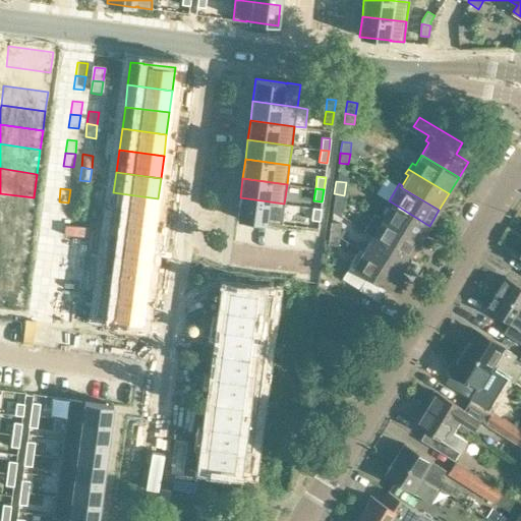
[(113,192),(111,213),(155,219),(158,198),(113,192)]
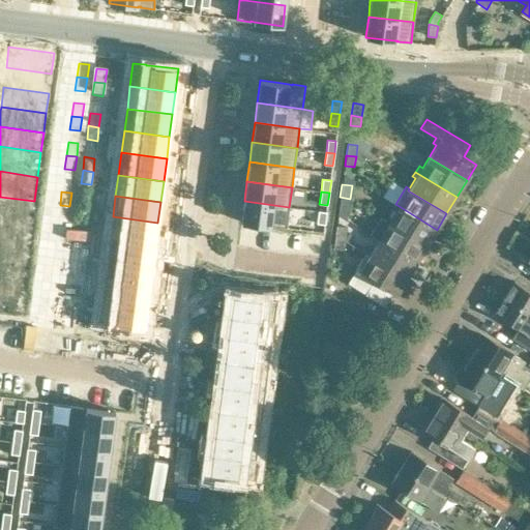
[(0,197),(0,222),(31,226),(34,201),(0,197)]
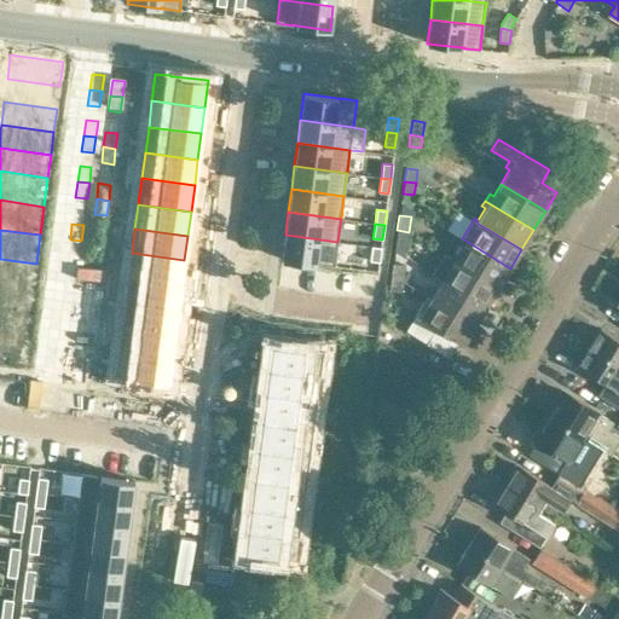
[(405,256),(408,243),(409,232),(397,230),(394,249),(405,256)]
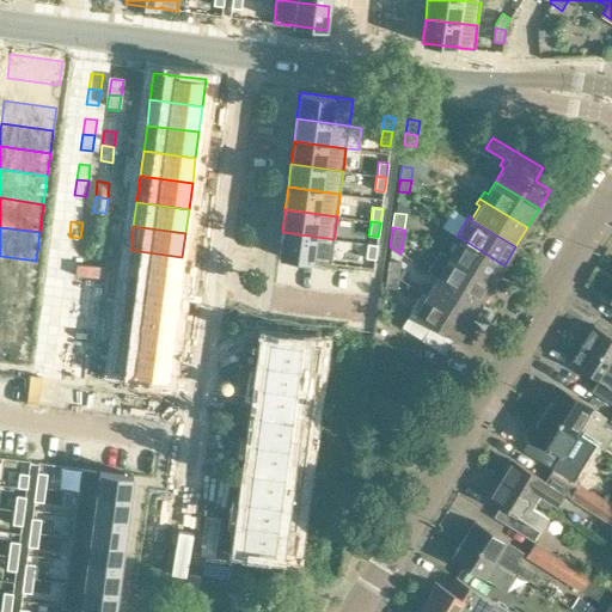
[(91,230),(89,245),(101,246),(103,231),(91,230)]
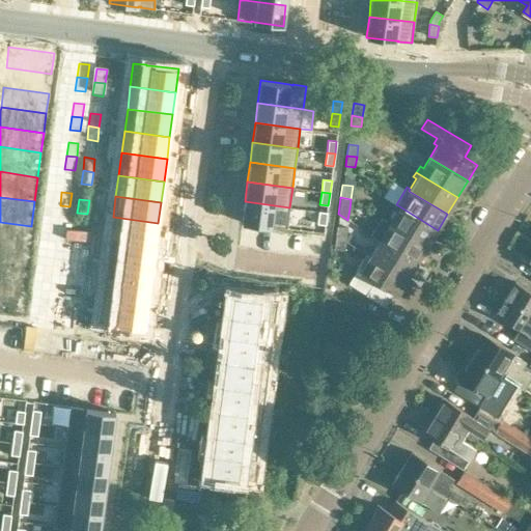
[(242,222),(271,226),(271,225),(274,226),(287,228),(289,207),(245,201),(242,222)]
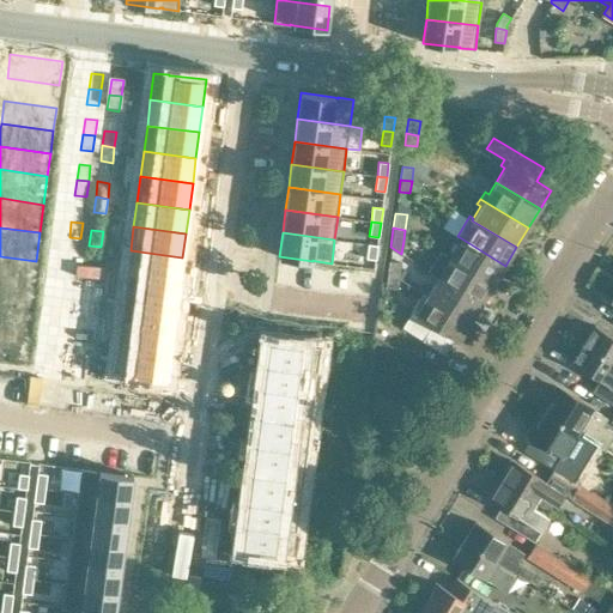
[(505,266),(457,236),(445,255),(450,258),(449,258),(493,285),(505,266)]
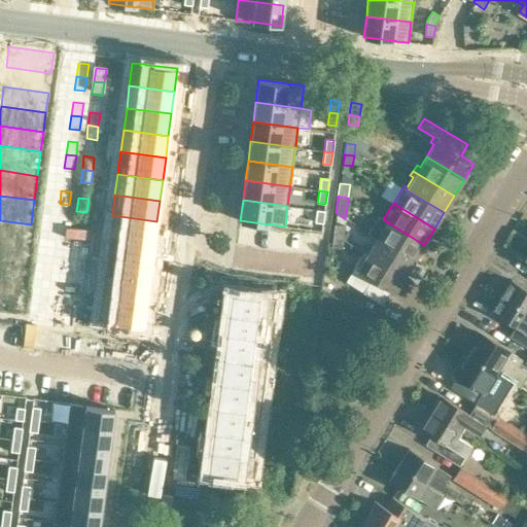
[(60,204),(58,217),(68,218),(69,205),(60,204)]
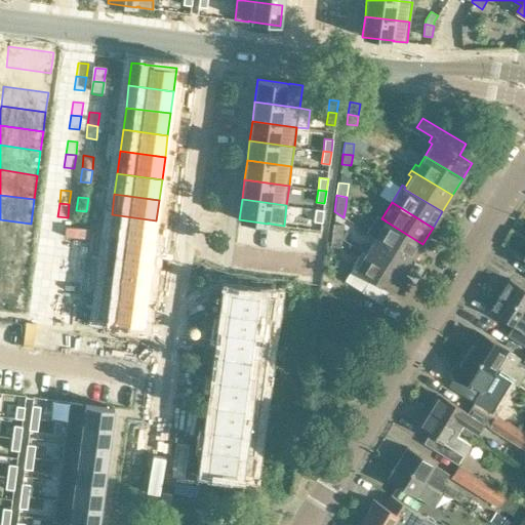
[(315,209),(314,221),(322,223),(323,210),(315,209)]
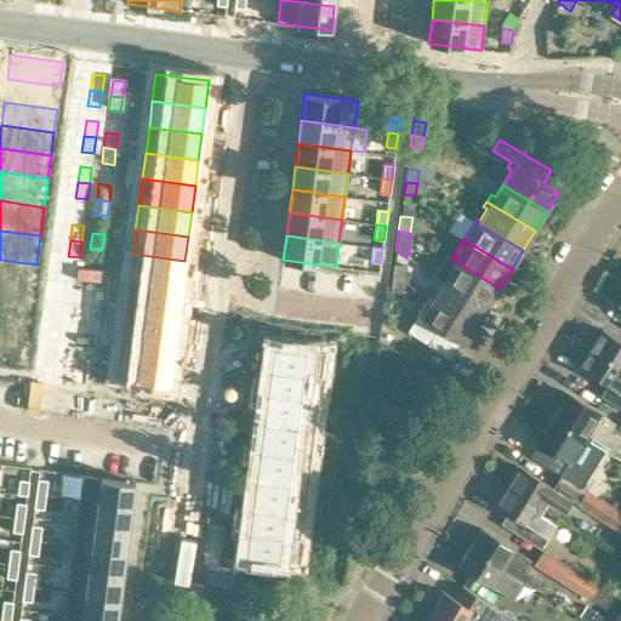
[(90,249),(89,265),(101,266),(102,250),(90,249)]
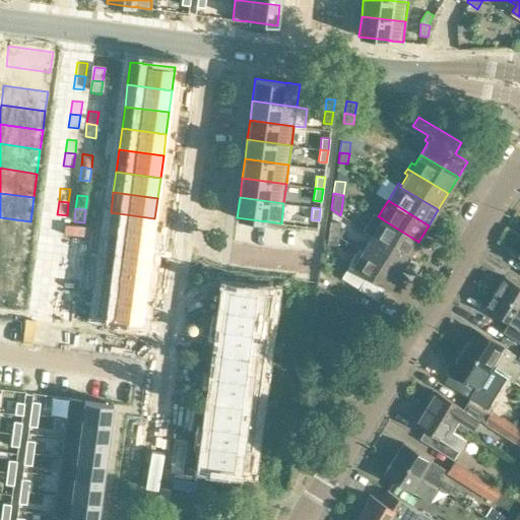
[(111,212),(108,232),(152,238),(154,218),(111,212)]
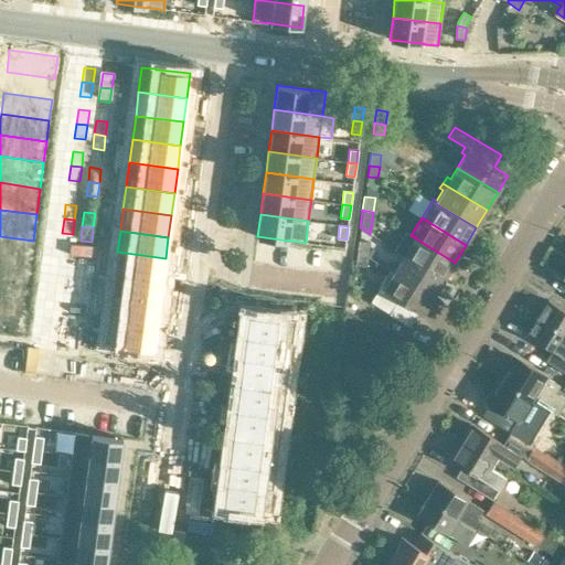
[(0,236),(0,263),(30,267),(33,241),(0,236)]
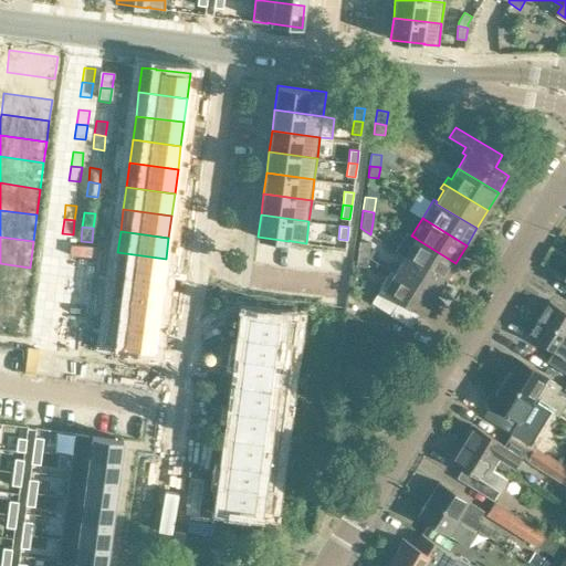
[(456,263),(415,238),(408,249),(405,247),(401,253),(405,255),(446,281),(456,263)]
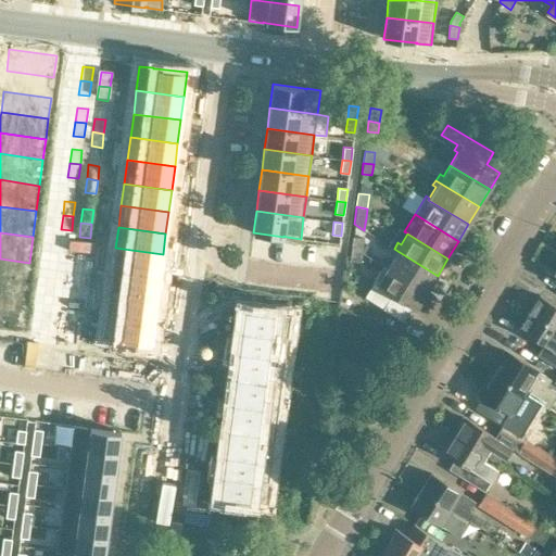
[(363,238),(353,237),(351,250),(362,252),(363,238)]
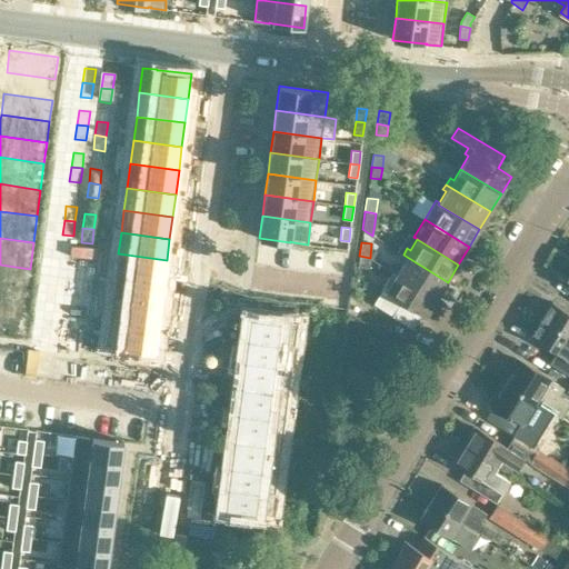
[(118,253),(116,275),(163,281),(167,260),(118,253)]
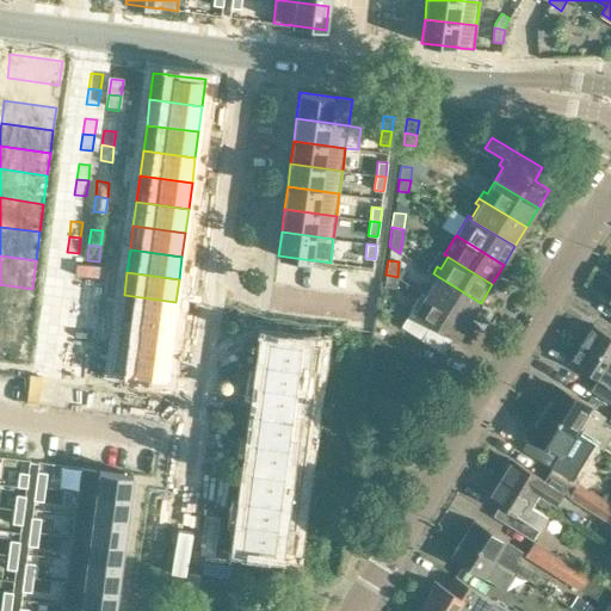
[(85,275),(82,290),(94,291),(97,276),(85,275)]
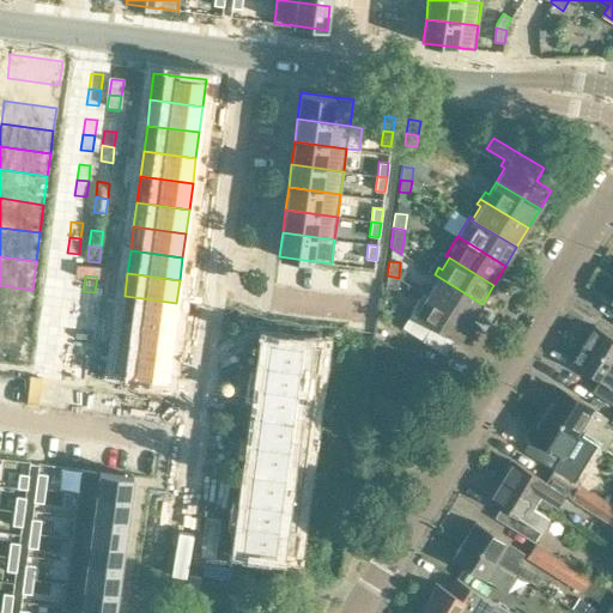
[(396,289),(399,278),(387,275),(386,287),(396,289)]
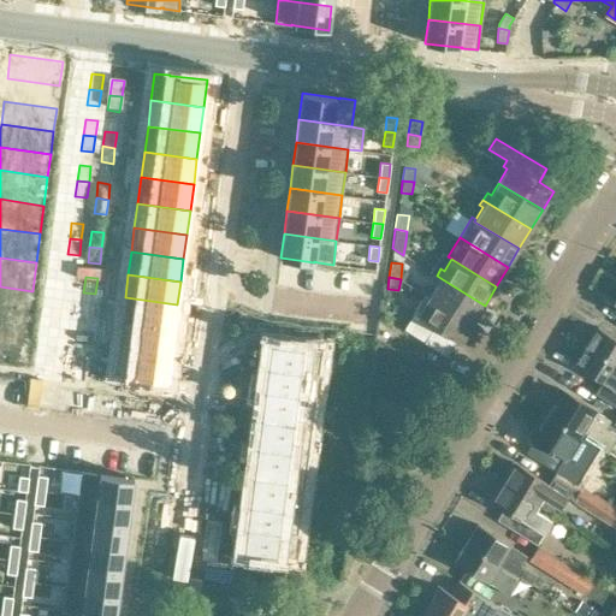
[(440,278),(428,297),(473,325),(485,306),(440,278)]
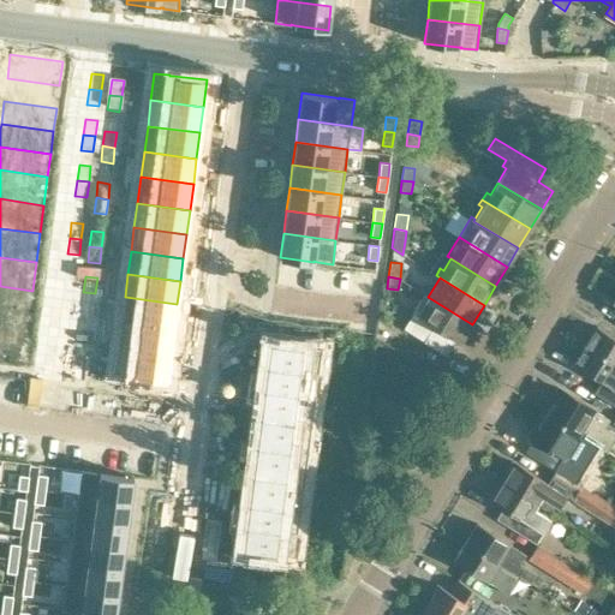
[(64,279),(61,294),(73,297),(76,281),(64,279)]
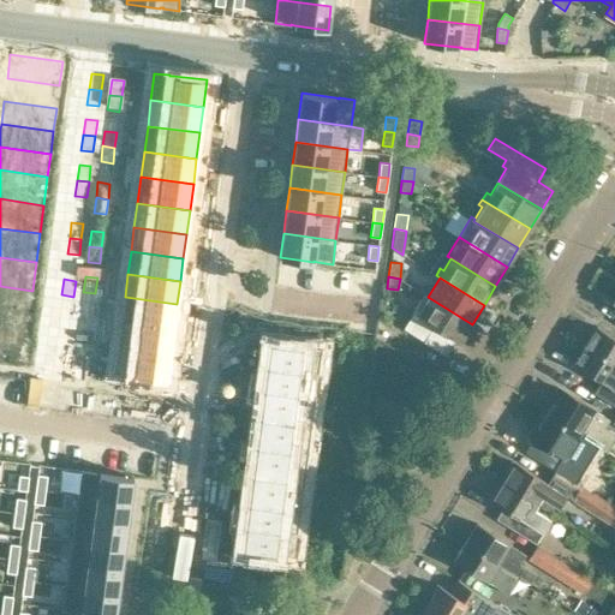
[(0,286),(0,309),(29,314),(33,291),(0,286)]
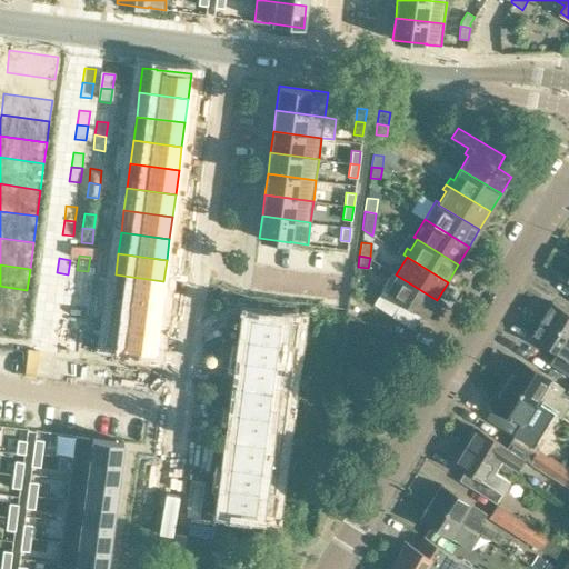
[(77,270),(76,285),(87,286),(88,271),(77,270)]
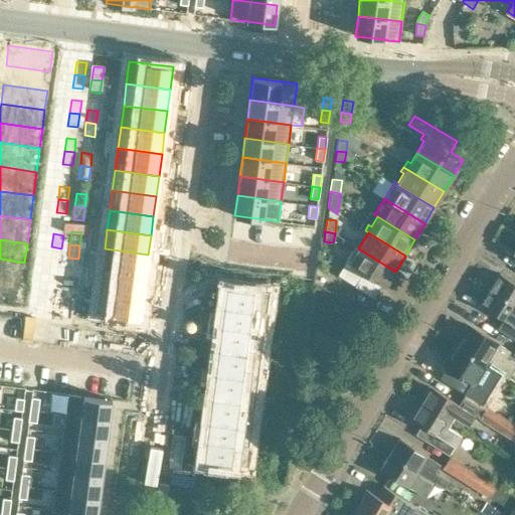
[(395,272),(358,248),(354,245),(345,262),(363,273),(354,287),(374,299),(382,286),(385,288),(395,272)]
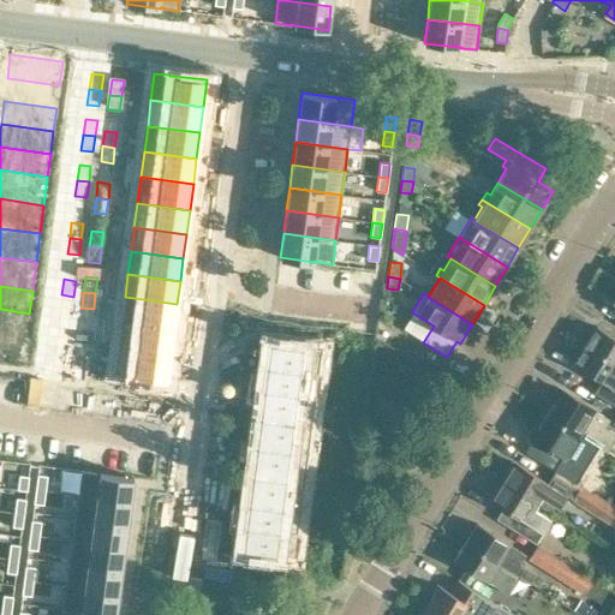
[(61,294),(60,310),(72,311),(73,297),(61,294)]
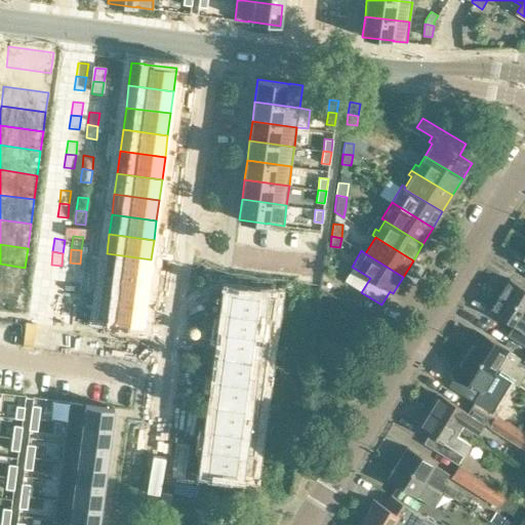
[(107,253),(104,275),(149,280),(151,259),(107,253)]
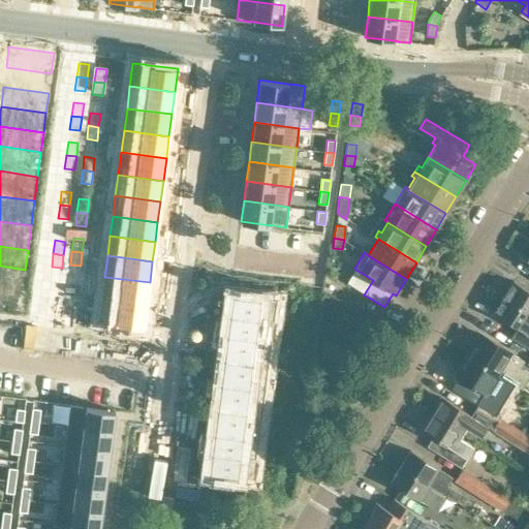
[(0,266),(0,286),(23,289),(25,270),(0,266)]
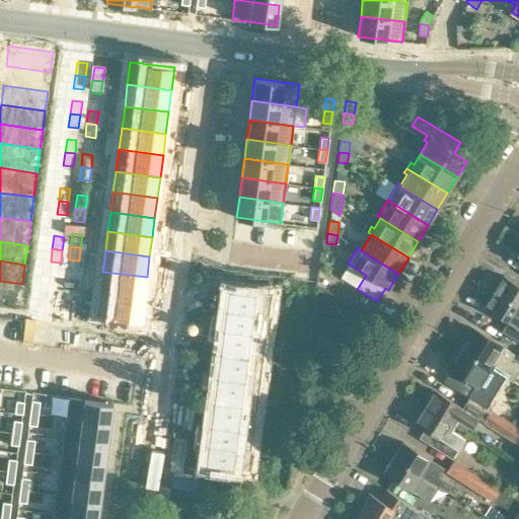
[(102,272),(99,292),(144,298),(147,277),(102,272)]
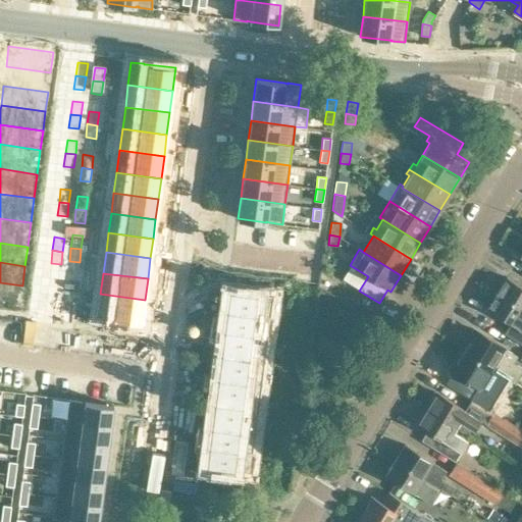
[(49,275),(47,289),(57,291),(59,277),(49,275)]
